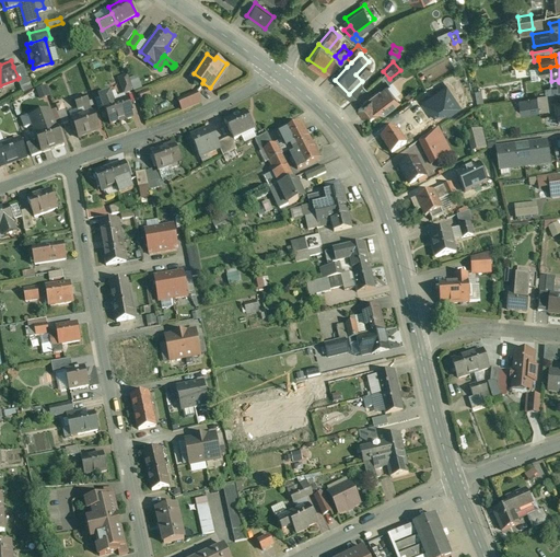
[(23,62),(13,67),(19,78),(18,79),(20,85),(31,81),(23,62)]
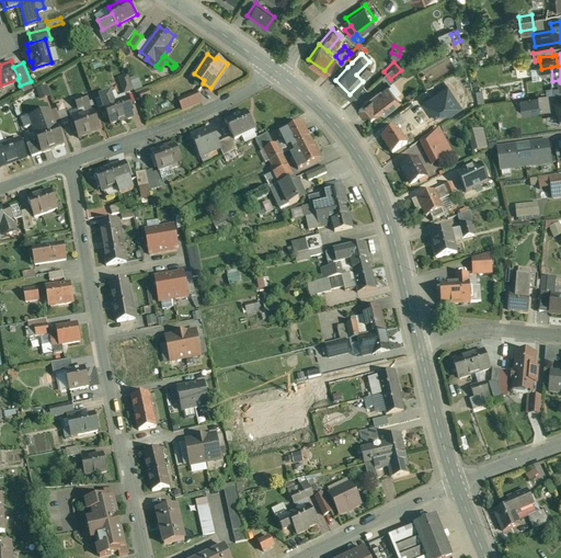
[(127,73),(118,77),(124,90),(133,87),(127,73)]
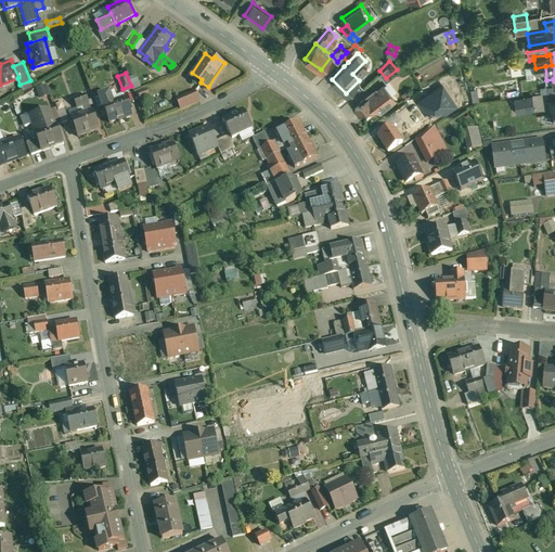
[(40,94),(49,91),(44,81),(36,86),(40,94)]
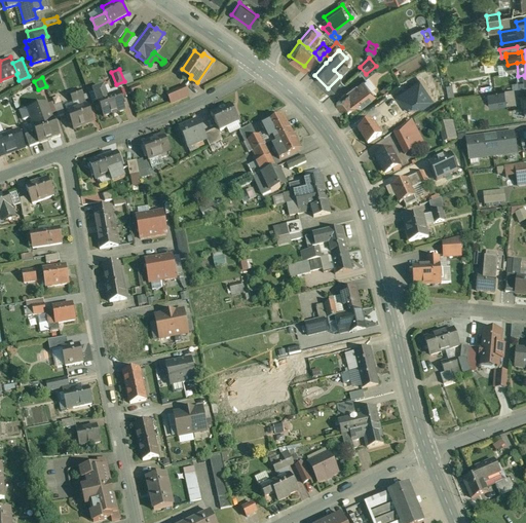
[(357,80),(347,87),(348,89),(336,99),(347,113),(361,104),(360,102),(368,96),(365,90),(371,86),(364,77),(358,82),(357,80)]
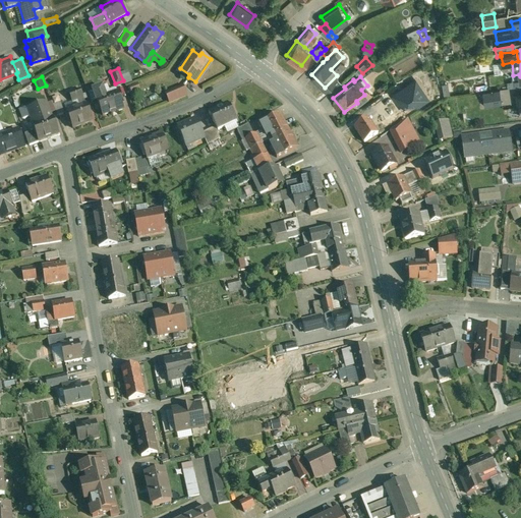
[(429,94),(417,76),(393,93),(404,111),(429,94)]
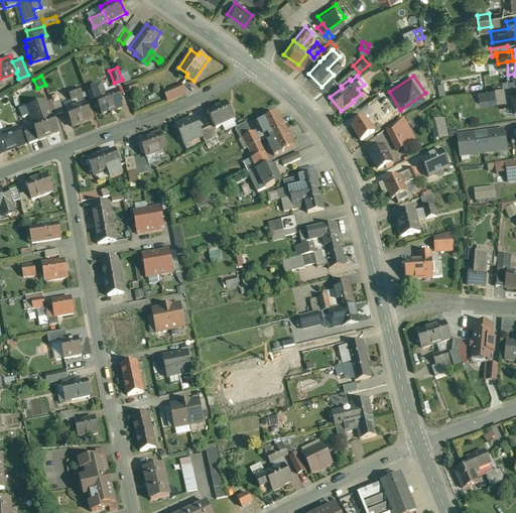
[(180,83),(163,90),(167,99),(184,92),(180,83)]
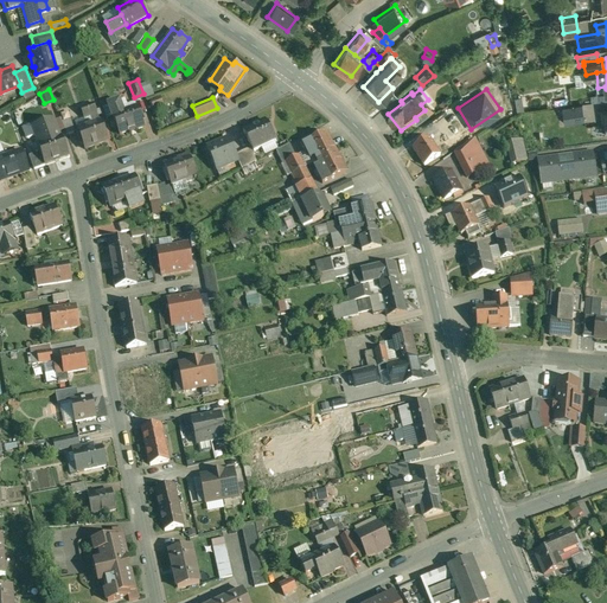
[(138,104),(123,110),(119,98),(108,102),(120,132),(131,128),(131,130),(145,124),(138,104)]
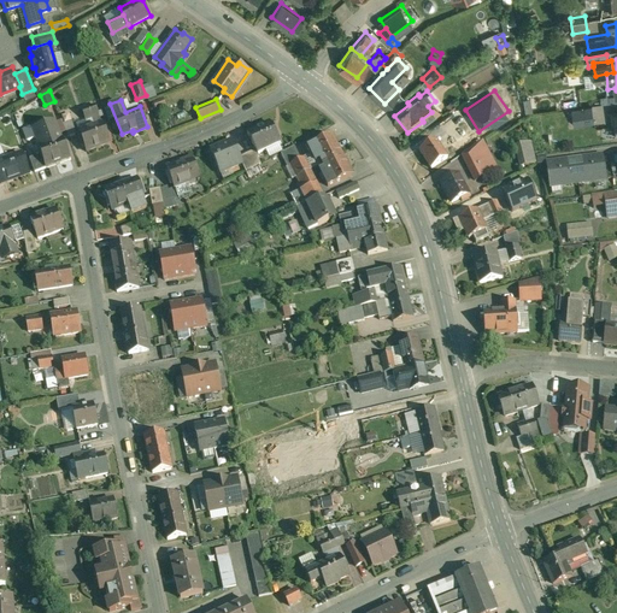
[(592,101),(570,105),(574,122),(594,118),(592,101)]
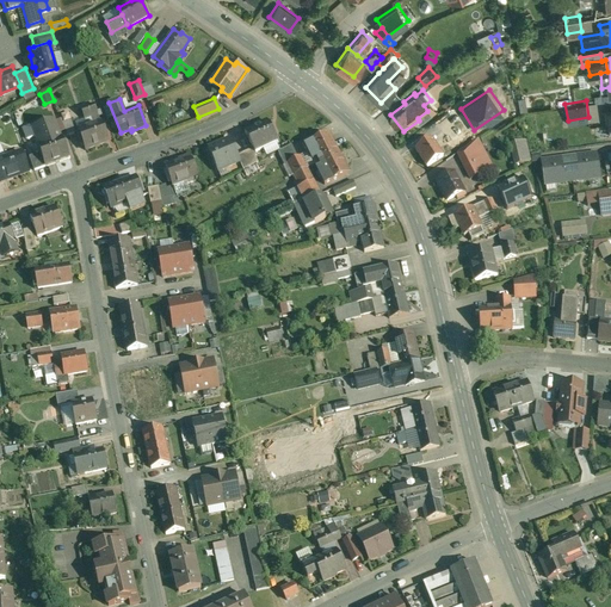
[(93,101),(80,106),(84,116),(98,111),(93,101)]
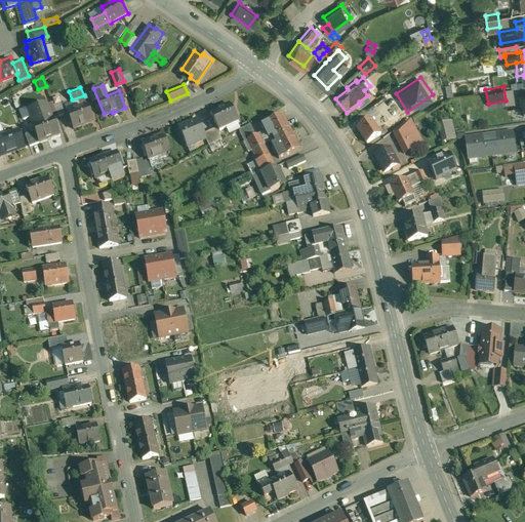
[(52,116),(46,101),(35,105),(37,110),(30,113),(34,123),(33,123),(35,128),(39,139),(59,132),(52,116)]
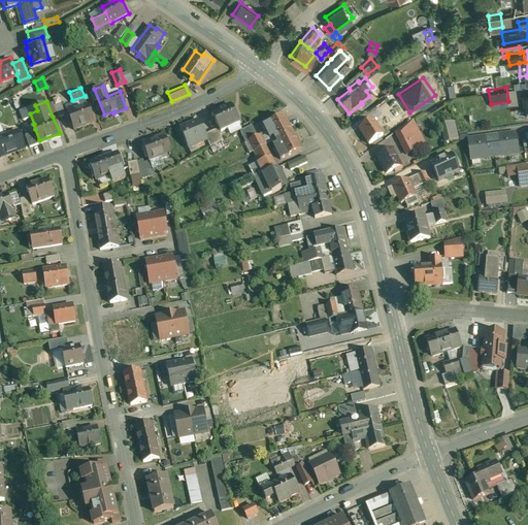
[(61,101),(54,103),(58,115),(65,112),(61,101)]
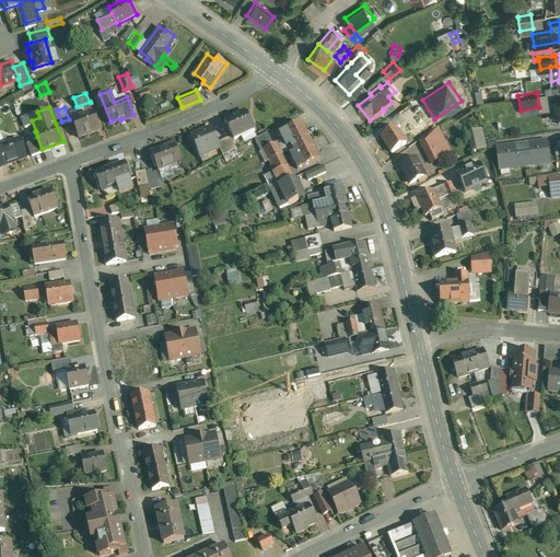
[(244,111),(225,119),(224,117),(232,134),(234,138),(235,138),(234,137),(252,127),(253,129),(254,128),(244,108),(243,108),(244,111)]
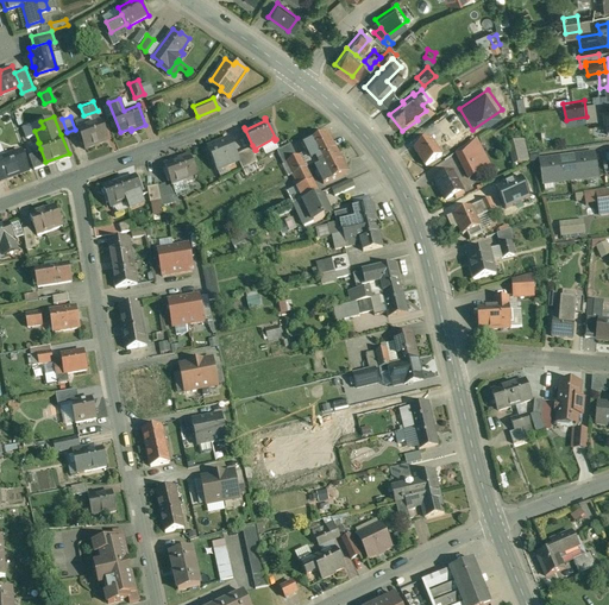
[(101,119),(79,127),(85,146),(108,138),(101,119)]
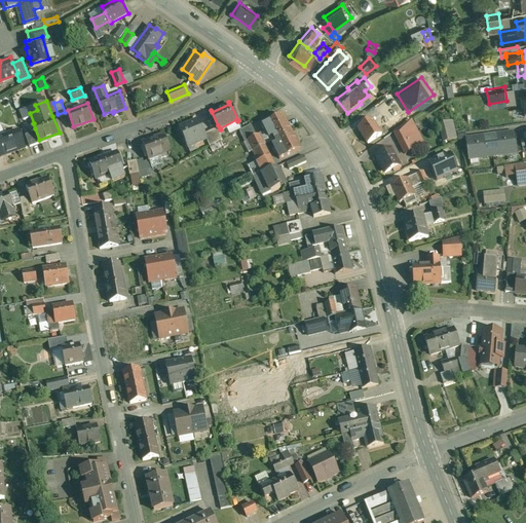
[(406,119),(401,111),(393,116),(399,124),(406,119)]
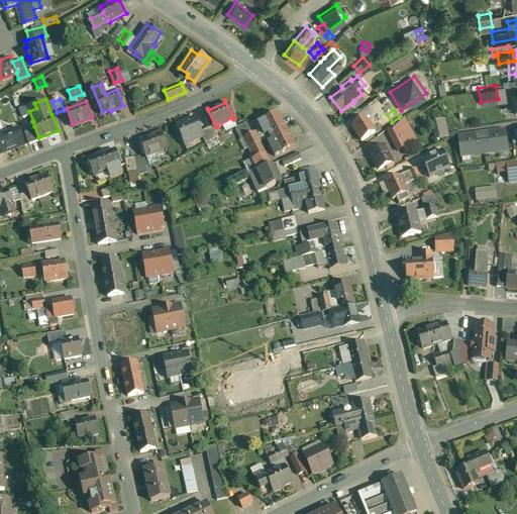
[(278,111),(263,119),(266,125),(263,126),(265,131),(268,129),(271,135),(286,127),(278,111)]
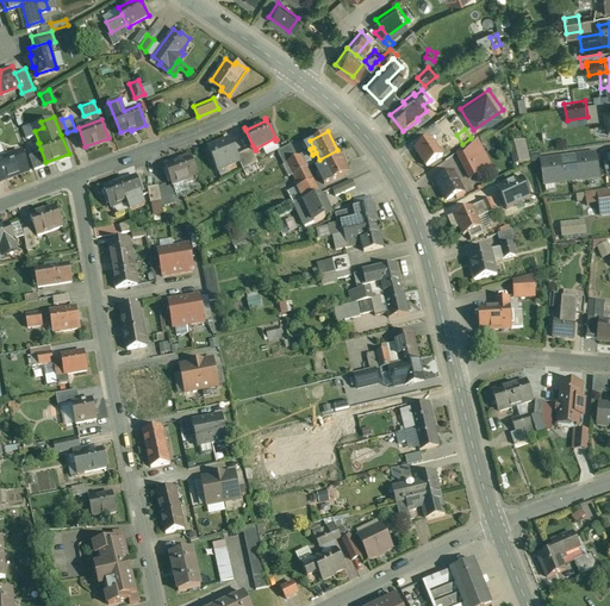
[(229,136),(207,145),(217,168),(240,160),(237,152),(229,136)]
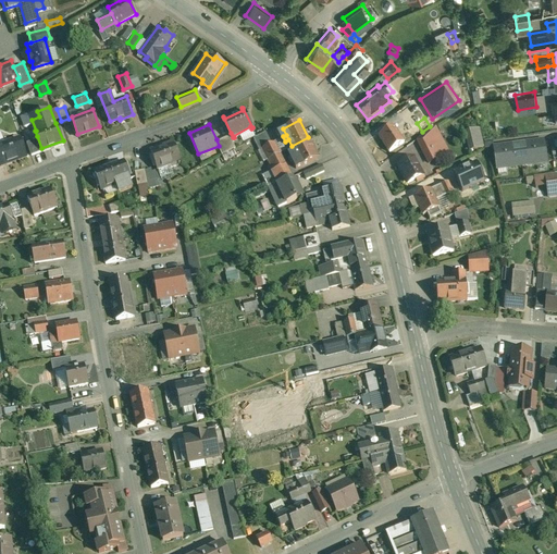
[(393,124),(378,134),(388,151),(404,142),(393,124)]
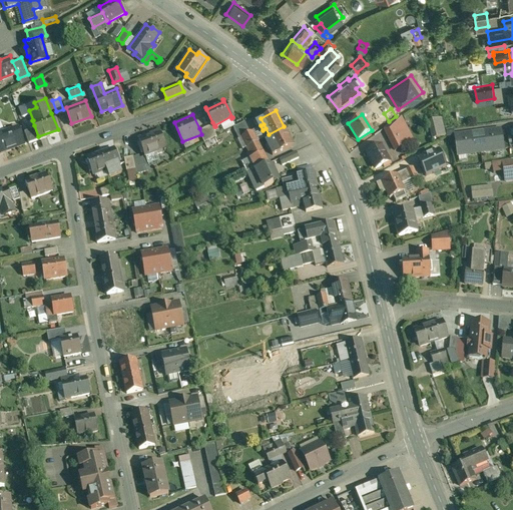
[(400,116),(384,127),(395,148),(413,140),(400,116)]
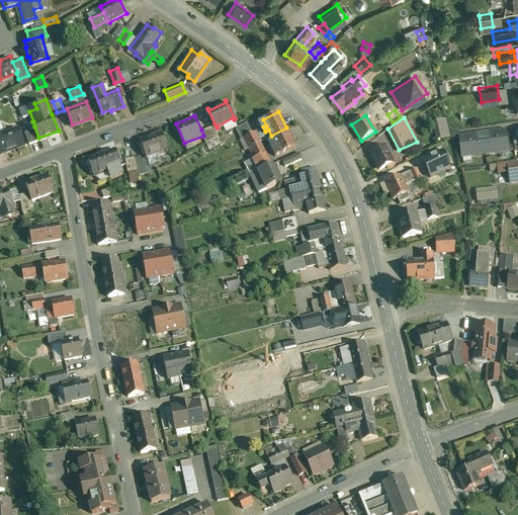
[(446,117),(432,120),(437,140),(451,136),(446,117)]
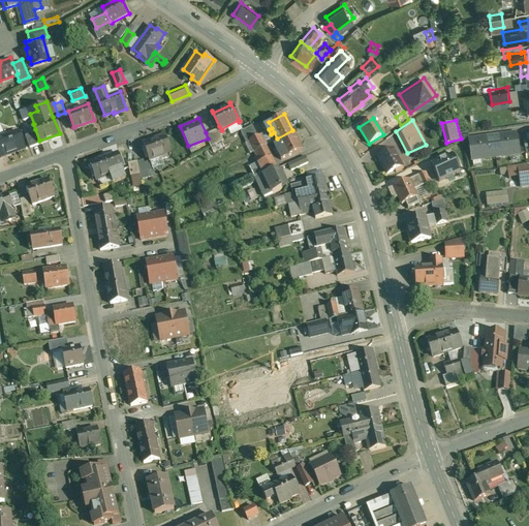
[(252,123),(241,129),(246,141),(249,140),(249,138),(257,134),(252,123)]
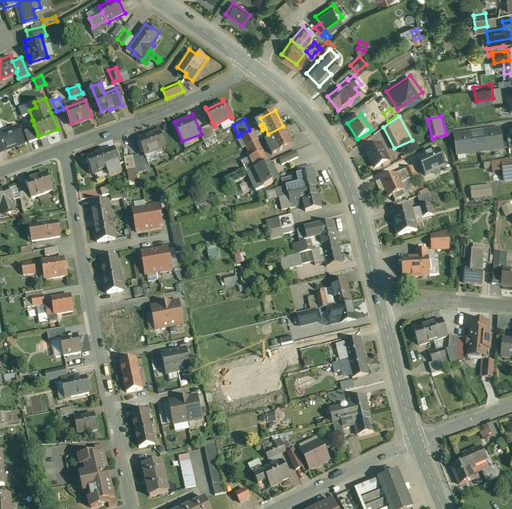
[(212,122),(205,125),(210,137),(216,134),(213,129),(215,128),(214,126),(212,122)]
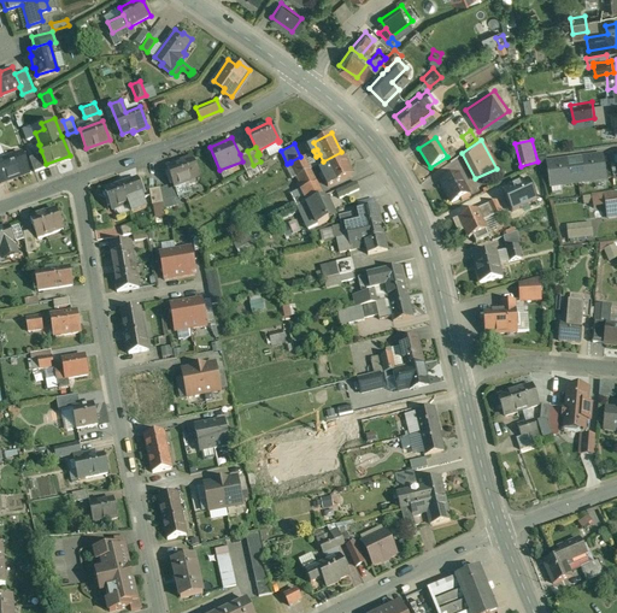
[(41,151),(29,155),(34,169),(46,165),(46,164),(41,151)]
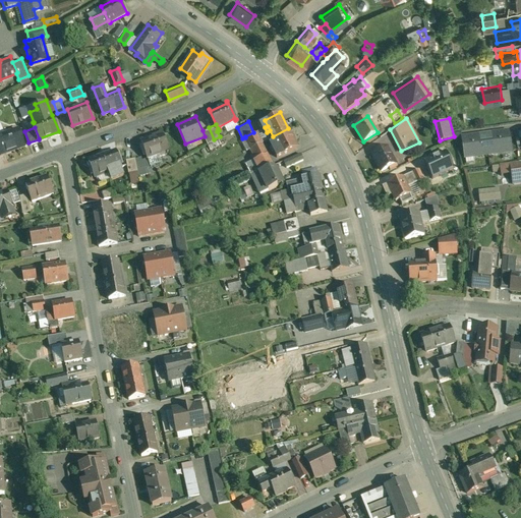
[(209,127),(203,130),(205,136),(207,144),(214,139),(209,127)]
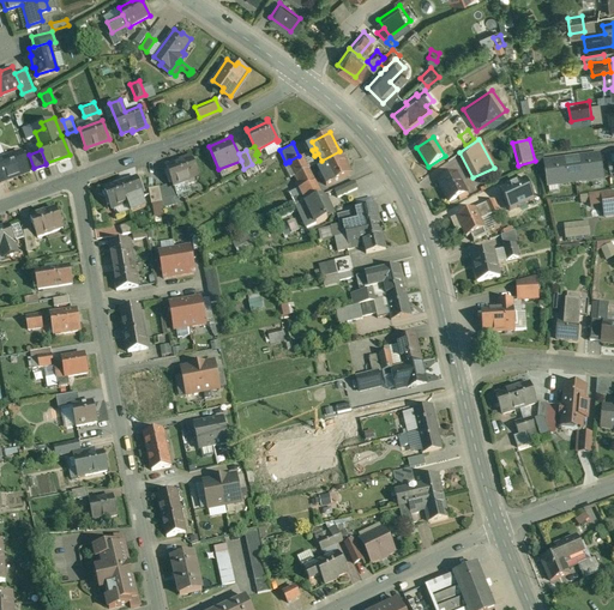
[(23,151),(0,158),(0,176),(1,179),(30,168),(23,151)]
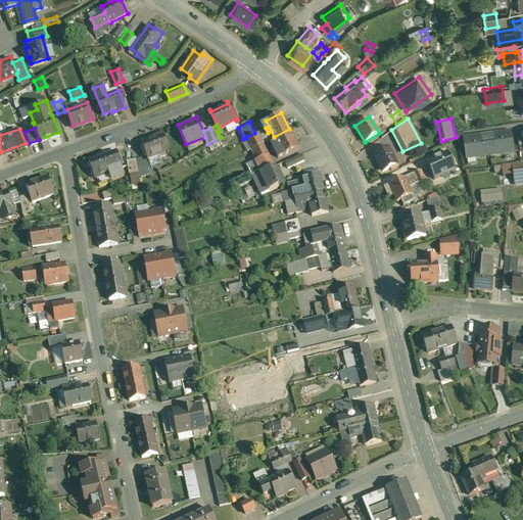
[(274,137),(273,137),(275,141),(271,143),(278,156),(298,146),(289,129),(274,137)]
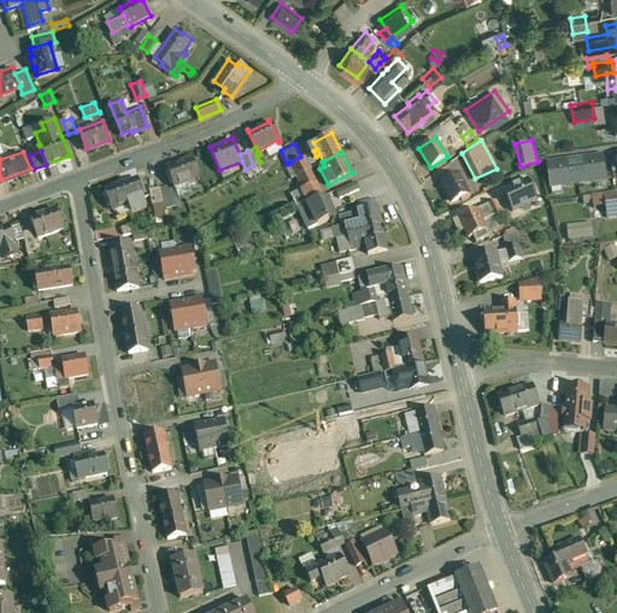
[(581,169),(576,170),(577,181),(579,181),(605,177),(601,153),(583,155),(582,159),(583,166),(581,169)]
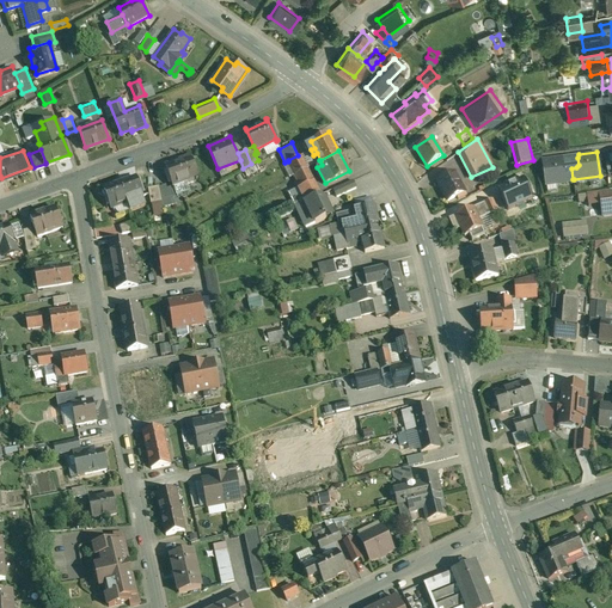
[(298,155),(288,160),(288,161),(294,173),(307,167),(301,154),(298,155)]
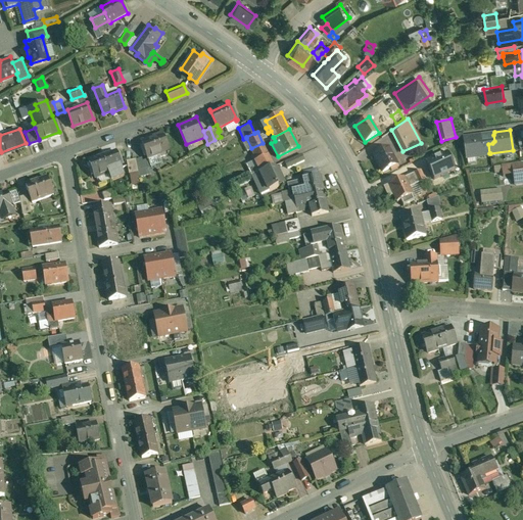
[(162,134),(149,139),(149,137),(142,140),(148,157),(168,149),(162,134)]
